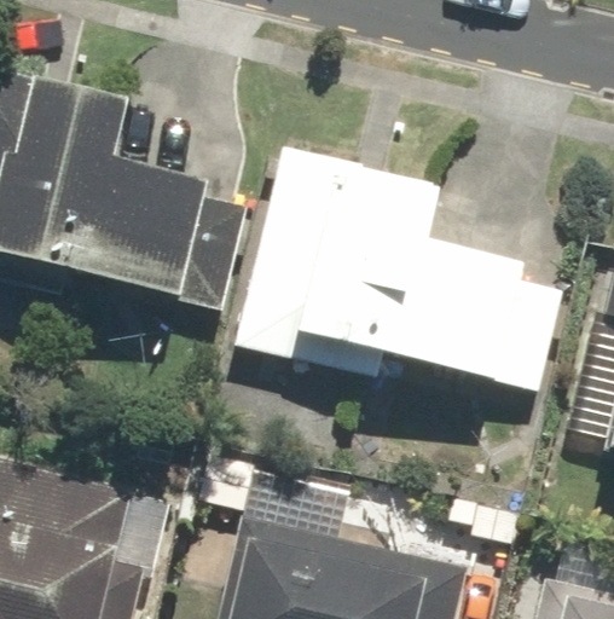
[(3,99),(0,98),(0,277),(21,283),(27,261),(175,299),(206,175),(116,154),(128,102),(9,73),(3,99)]
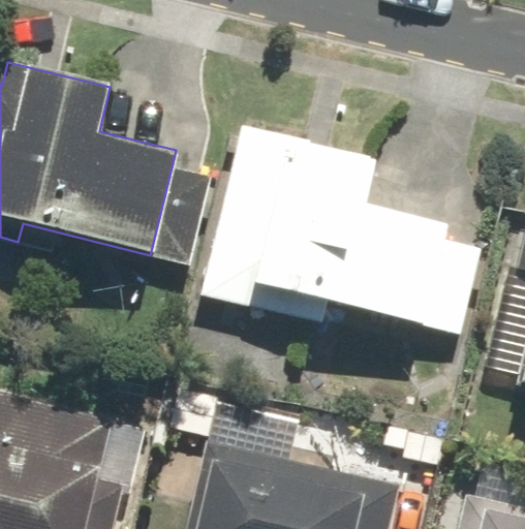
[(378,159),(243,124),(199,292),(323,324),(331,299),(423,322),(418,339),(444,346),(449,331),(463,335),(485,251),(441,240),(446,222),(367,201),(378,159)]
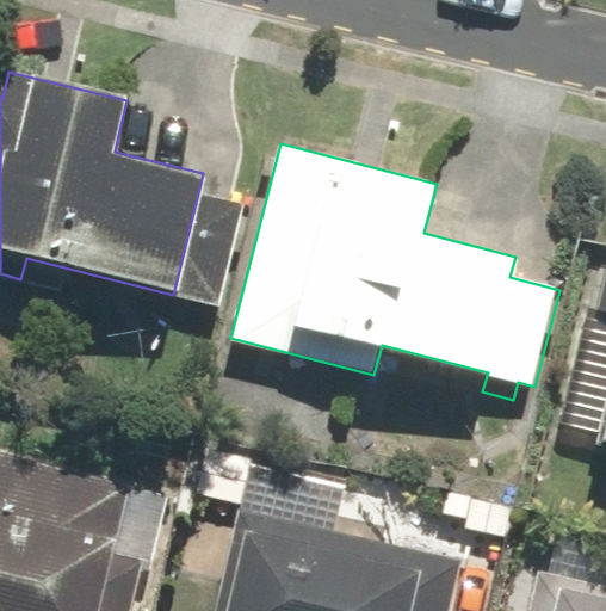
[(605,294),(601,315),(585,312),(560,431),(605,439),(605,294)]
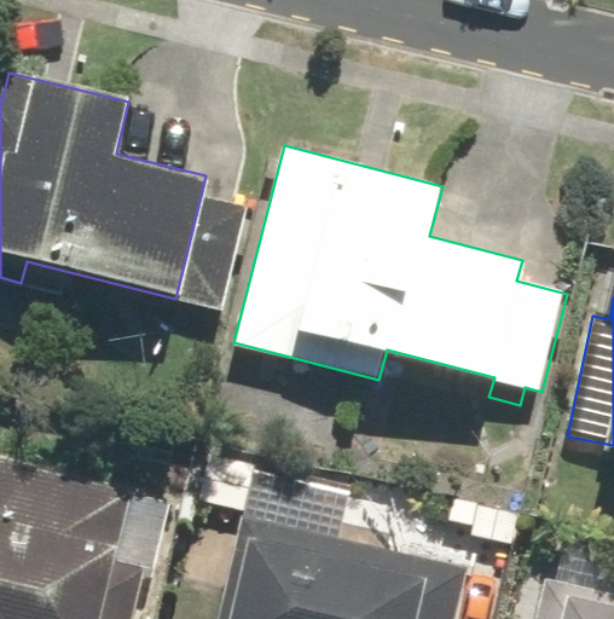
[(131,490),(0,457),(0,618),(102,618),(115,563),(154,573),(169,512),(128,502),(131,490)]
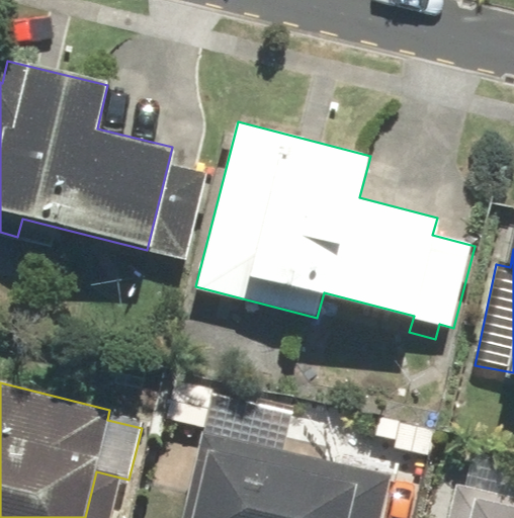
[(390,476),(203,431),(182,517),(350,517),(354,502),(381,509),(390,476)]
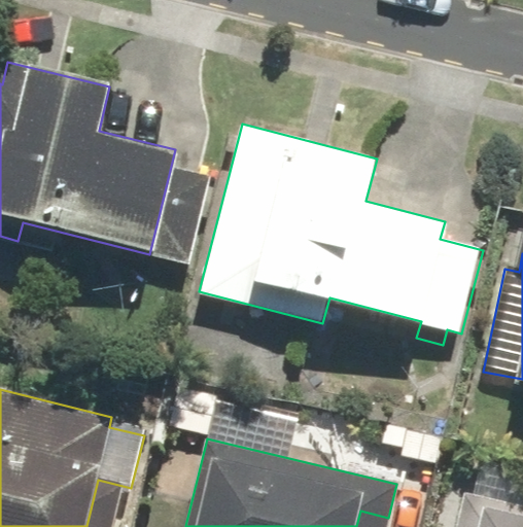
[(522,470),(483,461),(474,499),(461,496),(454,526),(522,526),(522,470)]
